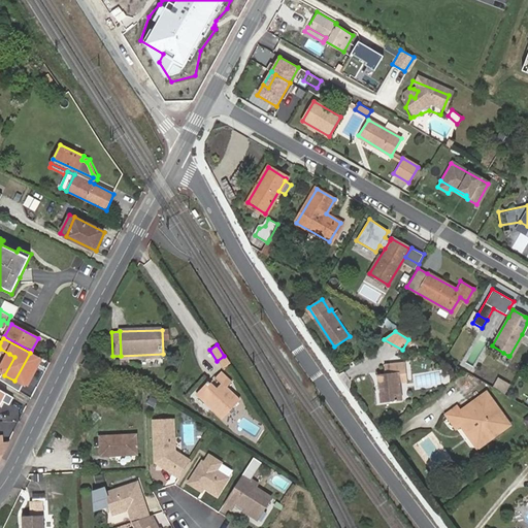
[(504,362),(508,356),(503,353),(499,359),(504,362)]
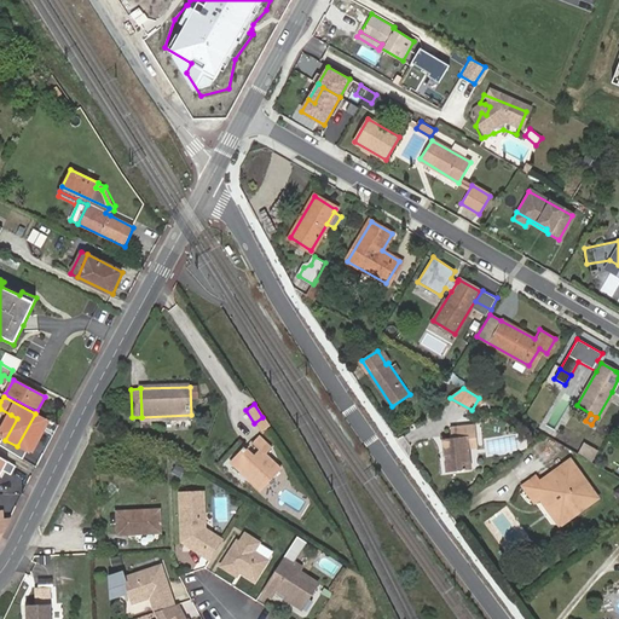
[(0,434),(0,437),(5,440),(17,418),(11,415),(0,434)]
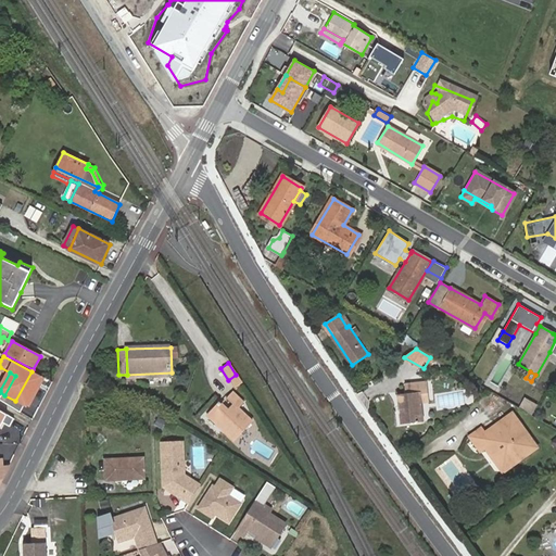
[(228,380),(232,387),(240,381),(236,375),(228,380)]
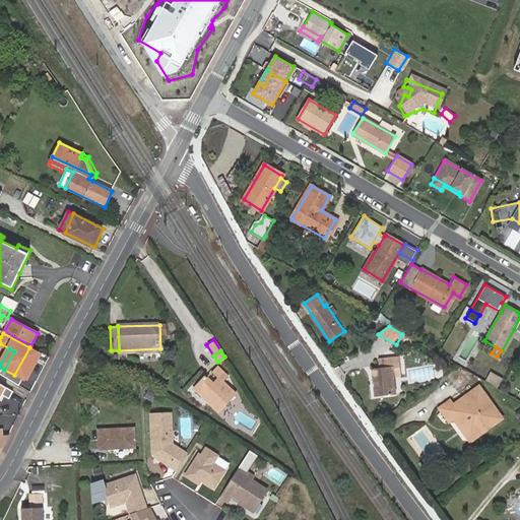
[(86,352),(82,361),(90,366),(94,358),(86,352)]
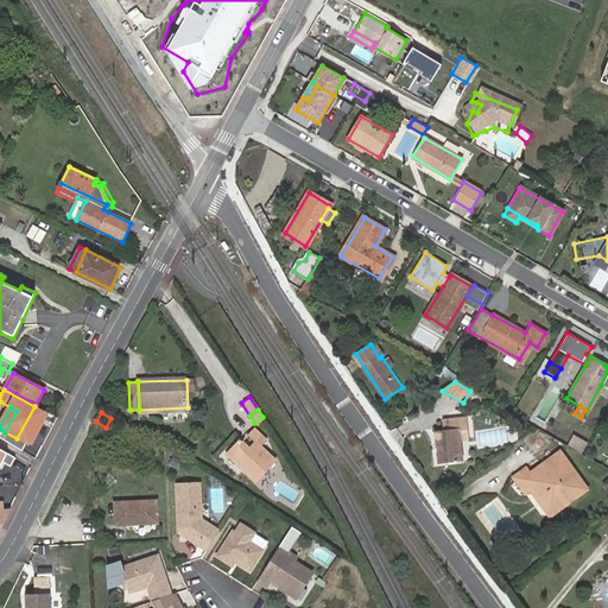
[(460,432),(468,432),(468,423),(434,425),(437,467),(461,466),(461,444),(460,432)]
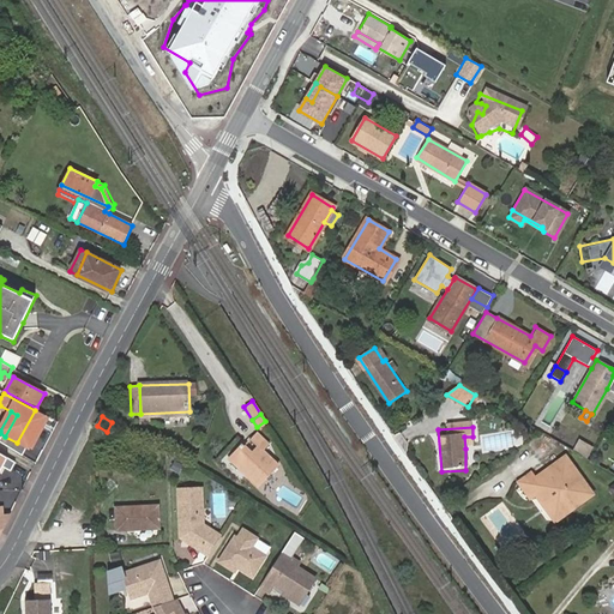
[(242,443),(230,457),(262,485),(280,463),(264,450),(269,443),(257,432),(250,439),(257,445),(252,451),(242,443)]
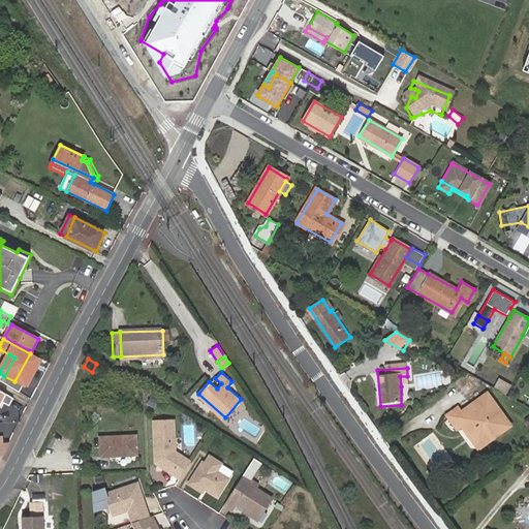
[(504,392),(508,385),(500,380),(496,387),(504,392)]
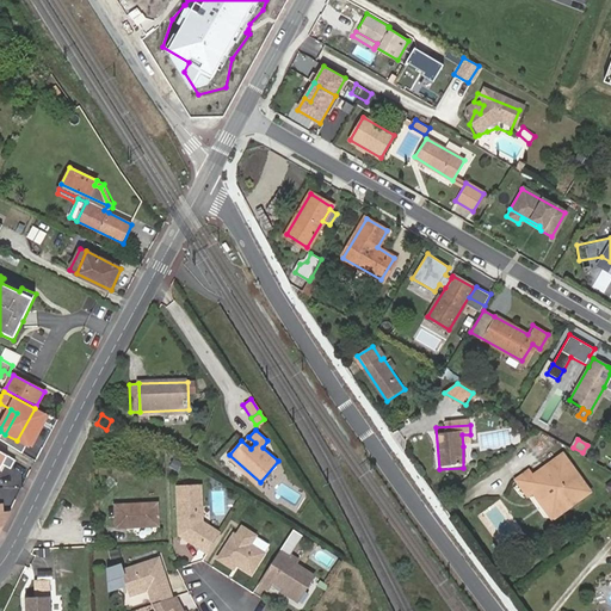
[(179,471),(184,464),(177,460),(172,467),(179,471)]
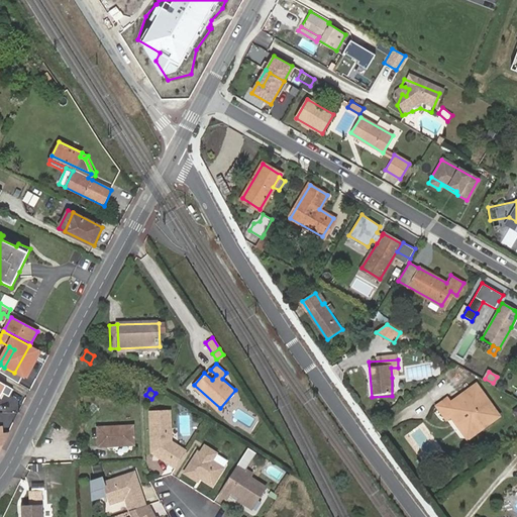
[(0,390),(0,399),(4,401),(10,405),(14,399),(0,390)]
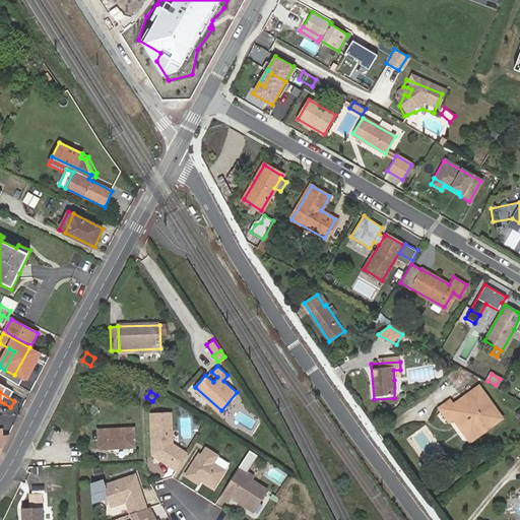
[(500,424),(475,392),(453,408),(450,403),(440,411),(450,426),(455,423),(463,433),(480,438),(500,424)]
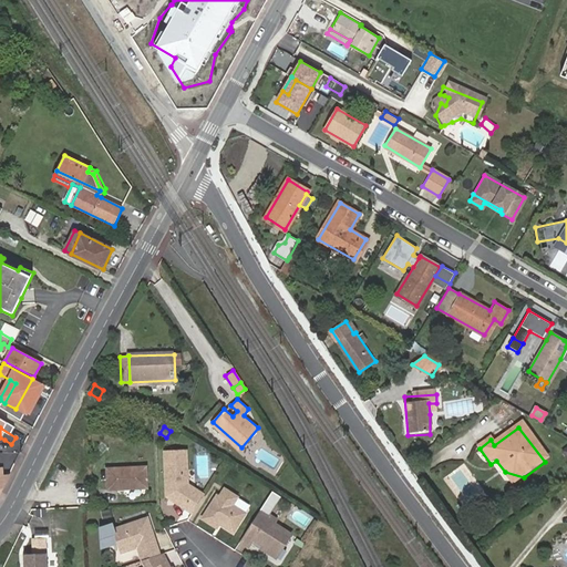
[(184,505),(196,513),(208,494),(192,483),(191,451),(168,453),(171,496),(177,495),(186,502),(184,505)]
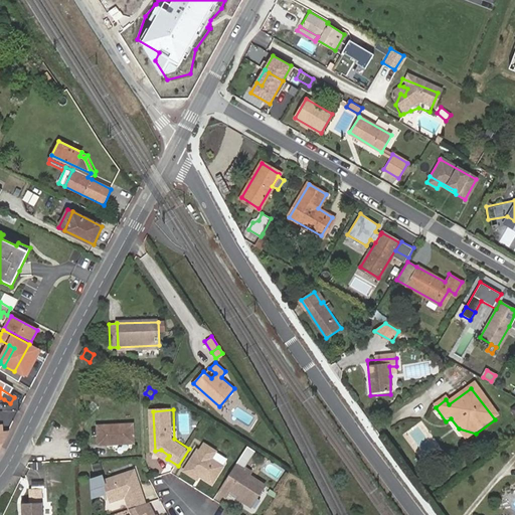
[(132,428),(96,430),(97,449),(132,448),(132,428)]
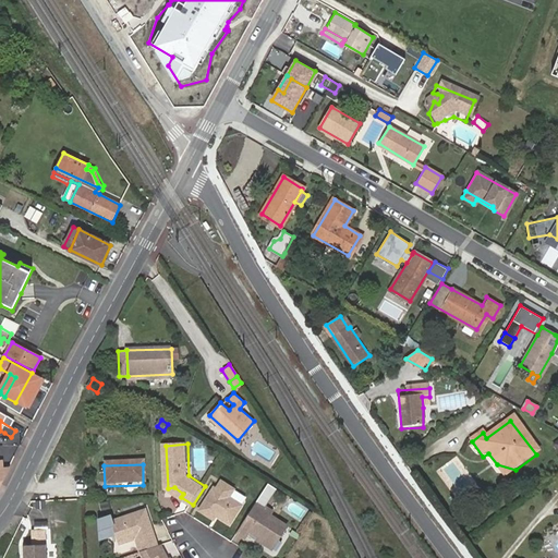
[(249,499),(220,482),(203,510),(218,519),(220,516),(222,512),(225,514),(222,518),(233,524),(249,499)]
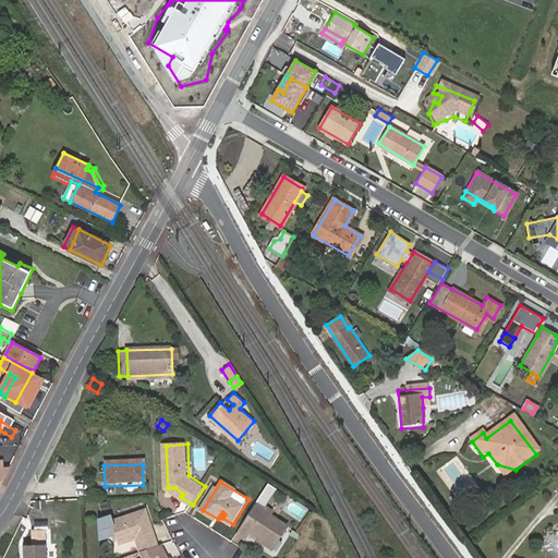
[(168,488),(181,497),(183,494),(174,487),(168,488)]
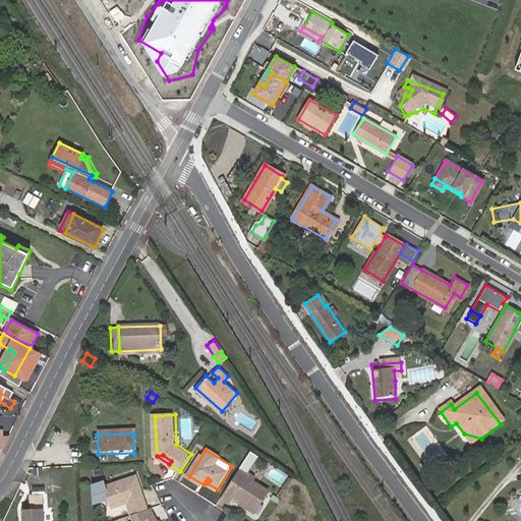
[(240,471),(224,497),(231,501),(234,496),(243,502),(247,504),(245,507),(255,513),(270,490),(259,484),(257,485),(252,482),(247,479),(248,476),(240,471)]
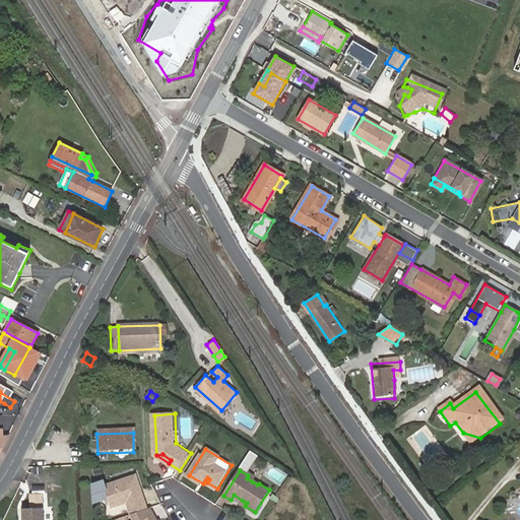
[(130,502),(146,496),(139,474),(109,485),(113,498),(116,507),(130,502)]
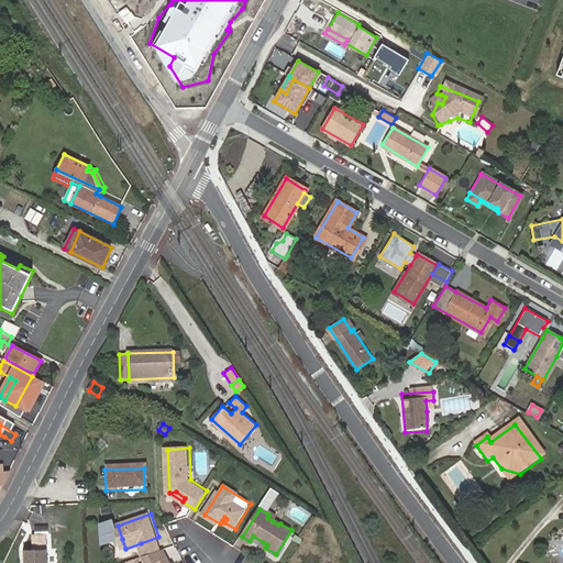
[(122,539),(118,526),(116,521),(105,526),(107,545),(122,539)]
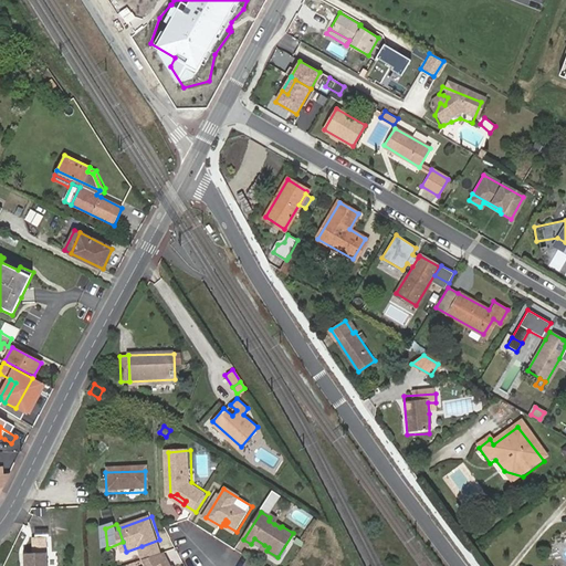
[(29,552),(29,565),(50,565),(50,536),(37,536),(37,552),(29,552)]
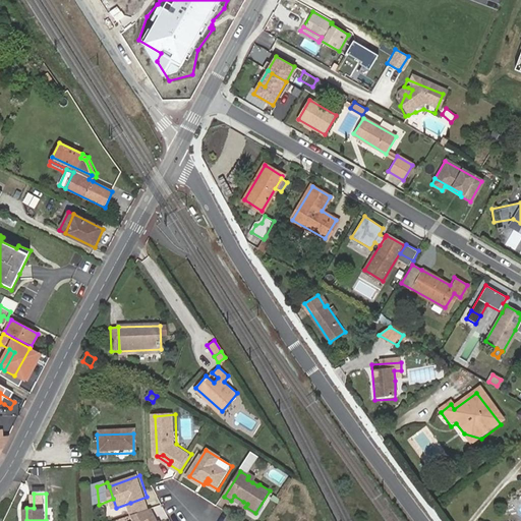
[(131,507),(148,501),(147,497),(130,503),(131,507)]
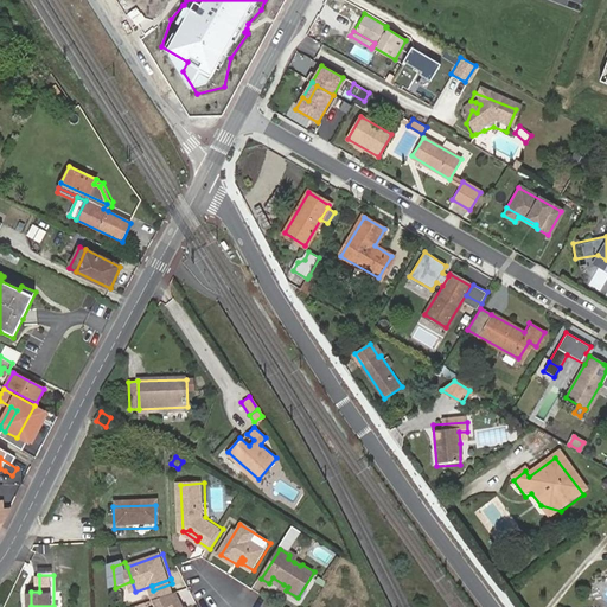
[(157,600),(176,593),(172,583),(153,590),(157,600)]
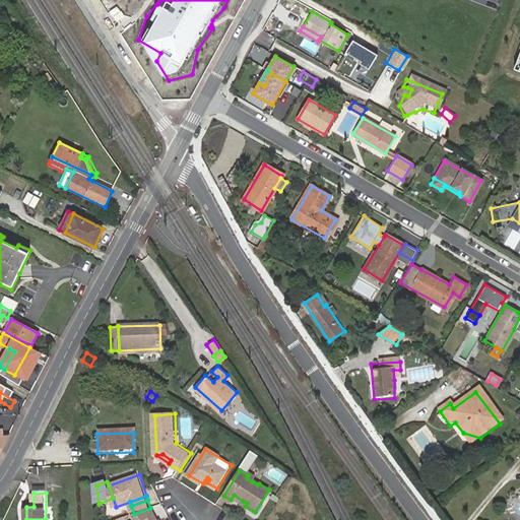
[(157,519),(151,508),(150,508),(134,514),(137,519),(157,519)]
